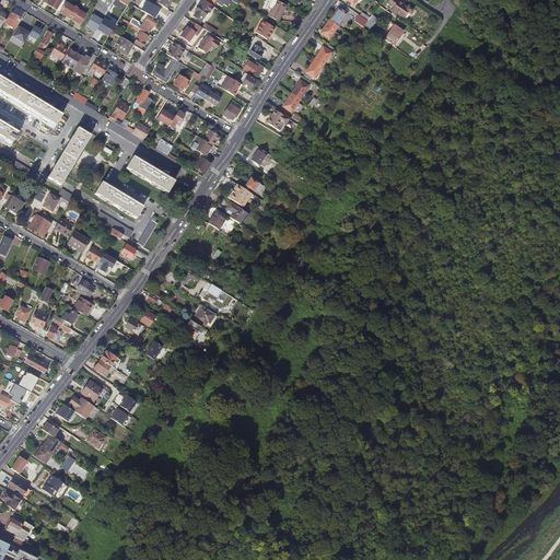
[(61,0),(50,0),(48,6),(56,10),(61,0)]
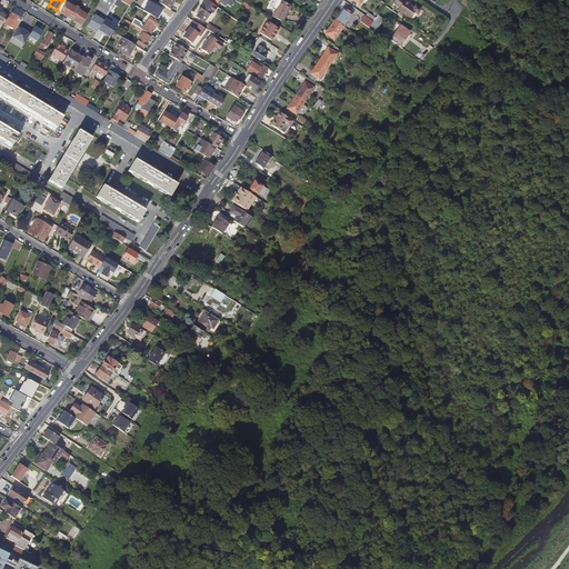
[(116,0),(100,0),(96,9),(107,16),(116,0)]
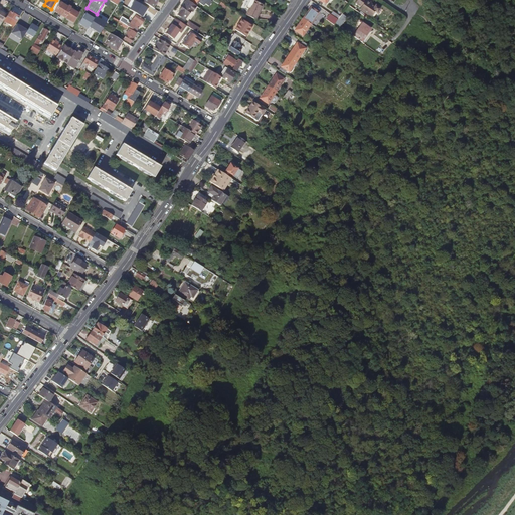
[(144,0),(143,2),(147,4),(154,9),(159,0),(144,0)]
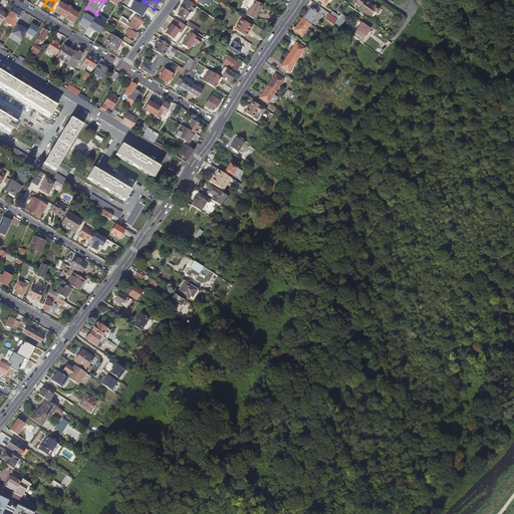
[(195,7),(186,0),(179,11),(180,12),(177,15),(184,20),(190,12),(191,13),(195,7)]
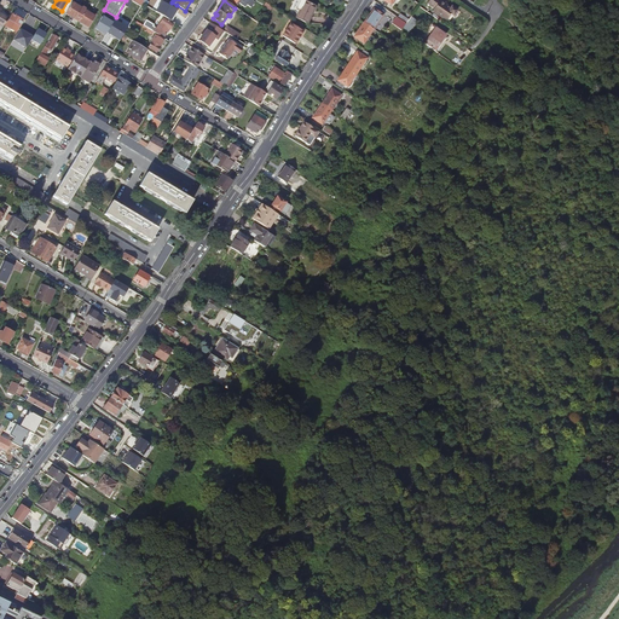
[(296,18),(307,24),(317,6),(302,0),(300,0),(298,9),(300,10),(296,18)]
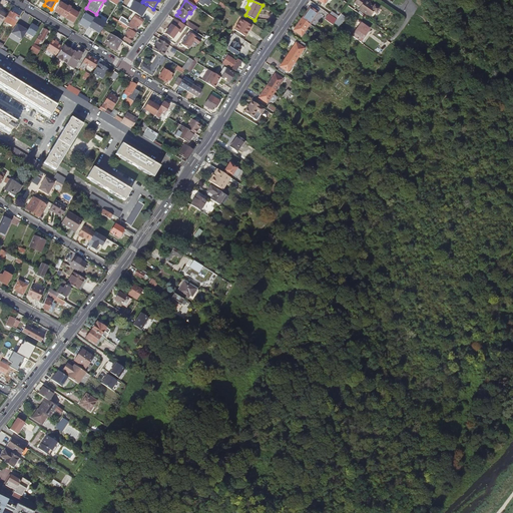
[(376,14),(380,9),(375,5),(374,7),(365,1),(365,0),(357,0),(355,3),(360,7),(359,10),(371,18),(375,12),(376,14)]
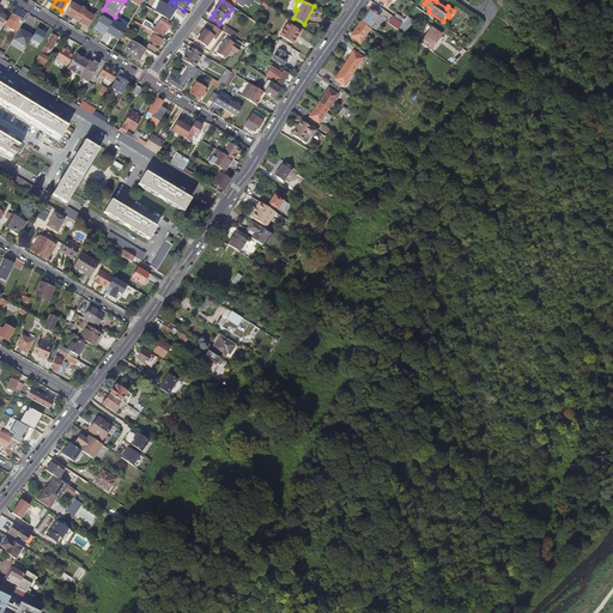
[(72,2),(65,13),(74,19),(82,7),(72,2)]
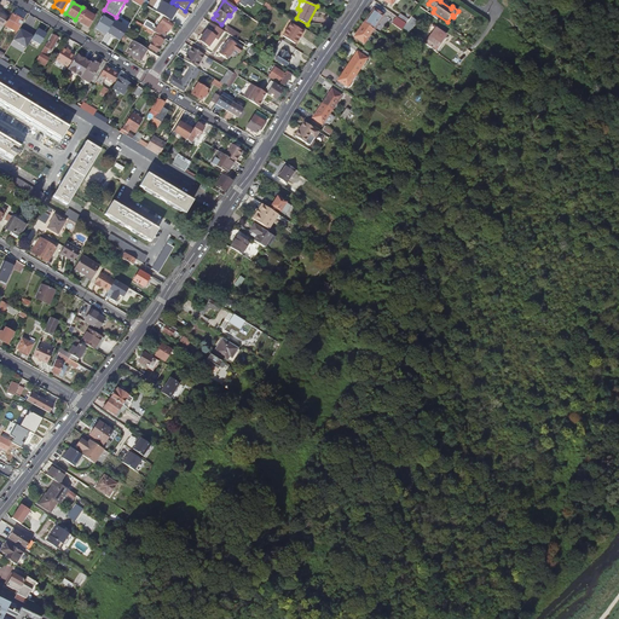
[(177,5),(175,6),(173,11),(169,16),(178,22),(186,11),(185,11),(177,5)]
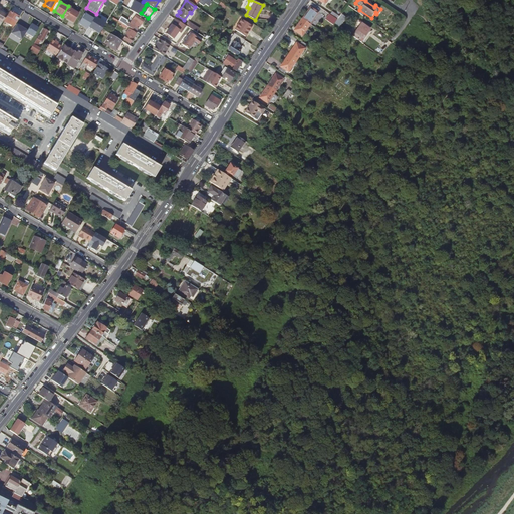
[(68,5),(68,6),(62,16),(65,18),(71,8),(71,7),(68,5)]
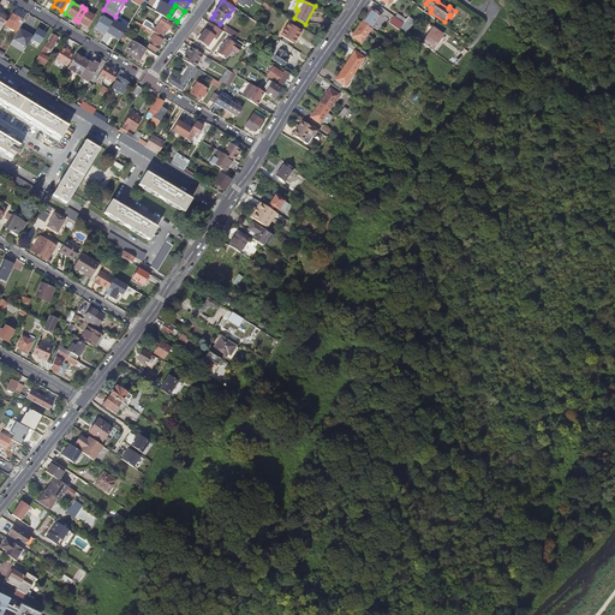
[(85,10),(78,22),(88,28),(95,16),(85,10)]
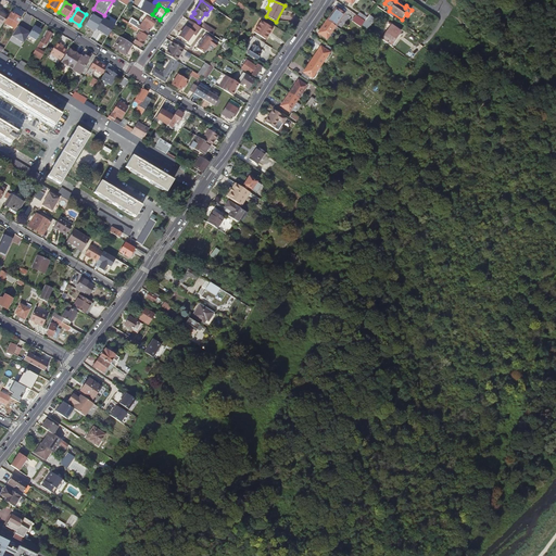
[(327,21),(336,27),(344,14),(336,9),(327,21)]
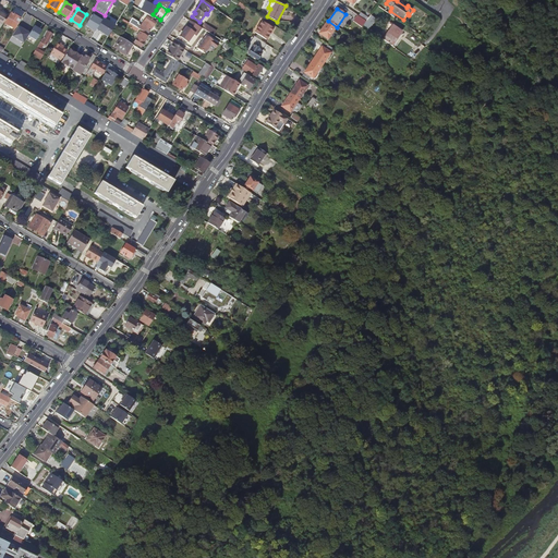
[(7,23),(15,28),(22,19),(12,13),(7,23)]
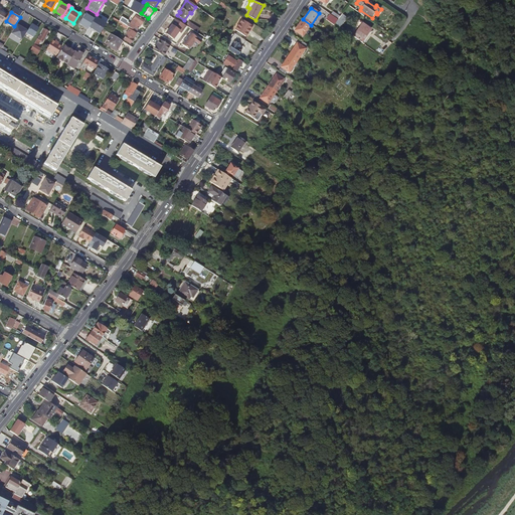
[(89,27),(94,19),(86,14),(79,24),(88,29),(89,27)]
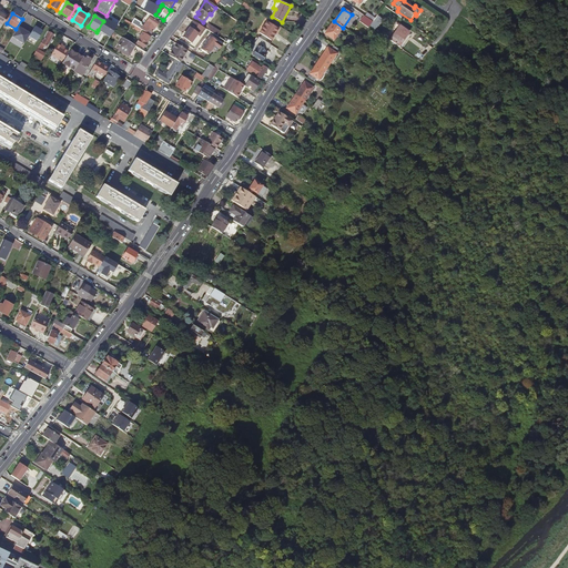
[(103,21),(98,30),(110,38),(117,26),(111,22),(112,20),(107,16),(103,21)]
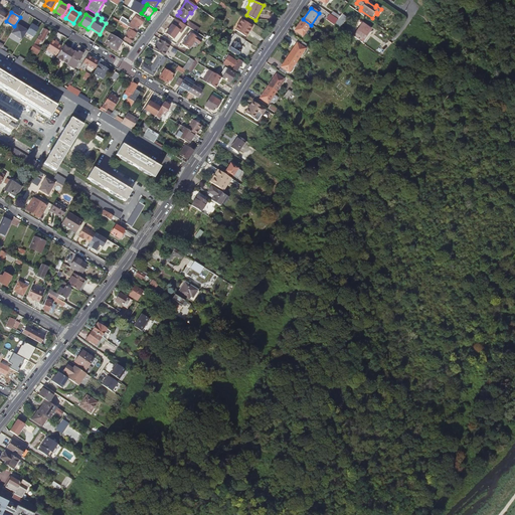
[(326,19),(334,25),(335,23),(338,19),(331,15),(330,14),(326,19)]
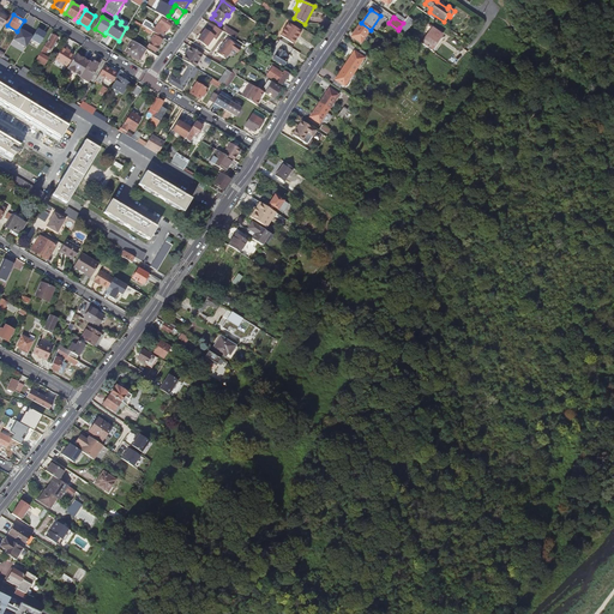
[(162,18),(156,28),(152,25),(154,24),(145,19),(142,25),(143,25),(154,32),(163,38),(166,35),(164,34),(166,32),(167,32),(173,24),(162,18)]
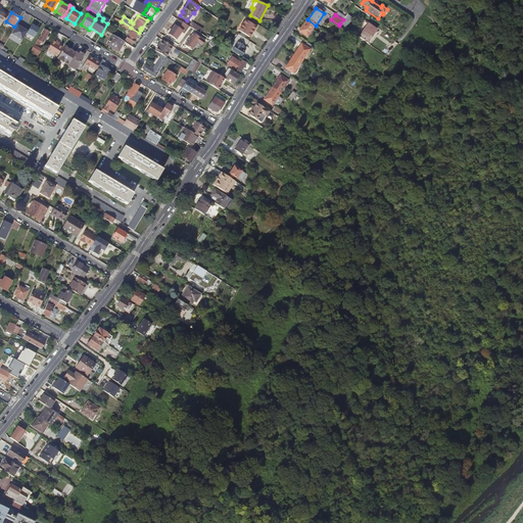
[(345,17),(345,16),(343,19),(340,24),(344,27),(349,19),(348,18),(345,17)]
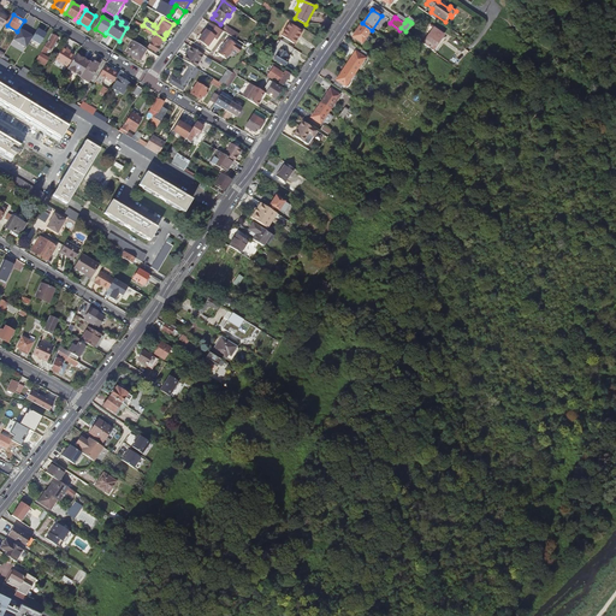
[(221,30),(209,23),(199,41),(208,47),(213,39),(215,40),(221,30)]
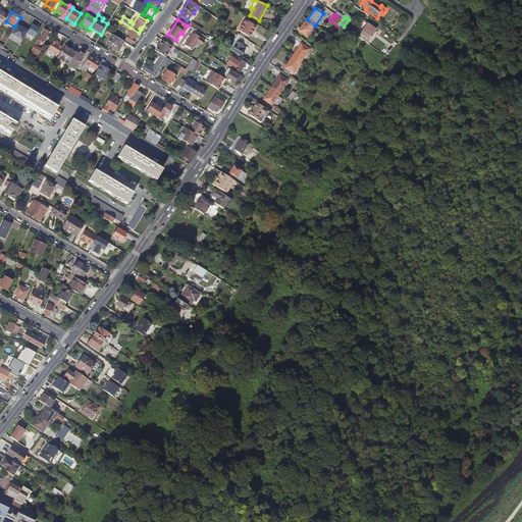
[(239,31),(249,37),(256,27),(246,19),(239,31)]
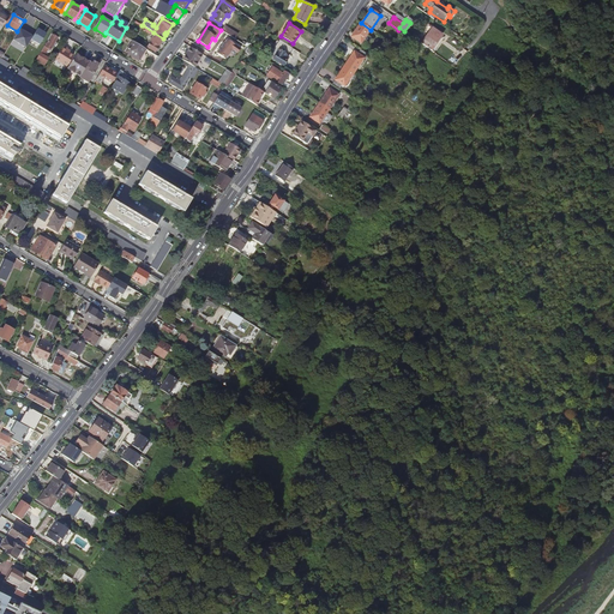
[(371,30),(361,23),(350,37),(360,43),(371,30)]
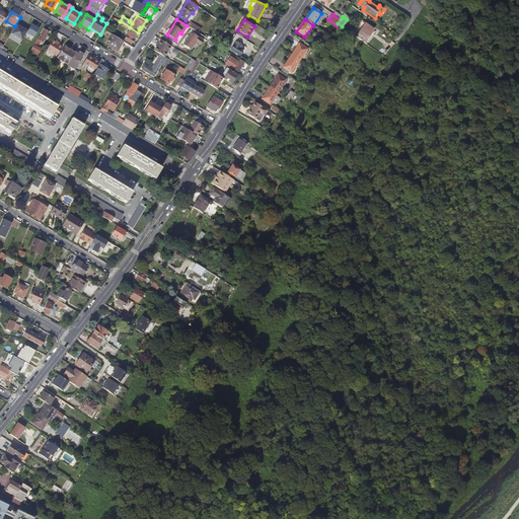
[(130,27),(121,21),(120,23),(119,24),(128,30),(130,27)]
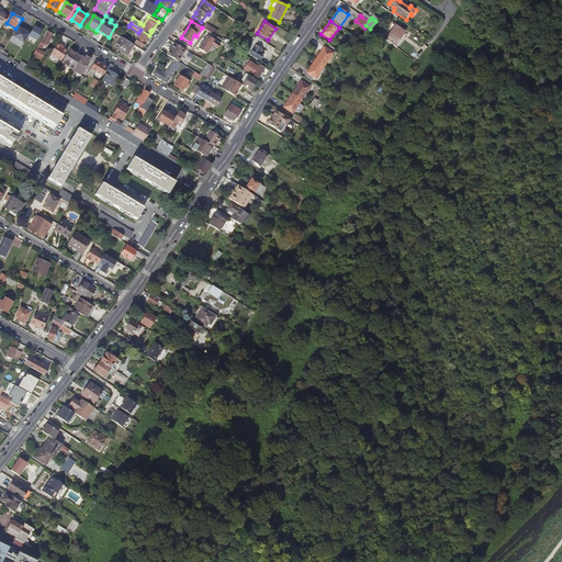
[(216,34),(218,30),(206,24),(204,29),(216,34)]
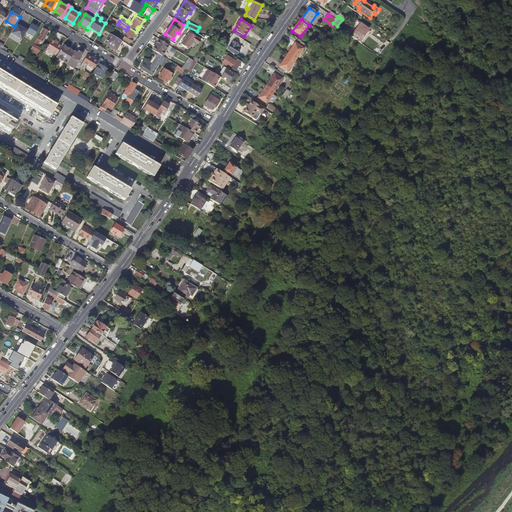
[(27,32),(34,36),(40,27),(32,23),(27,32)]
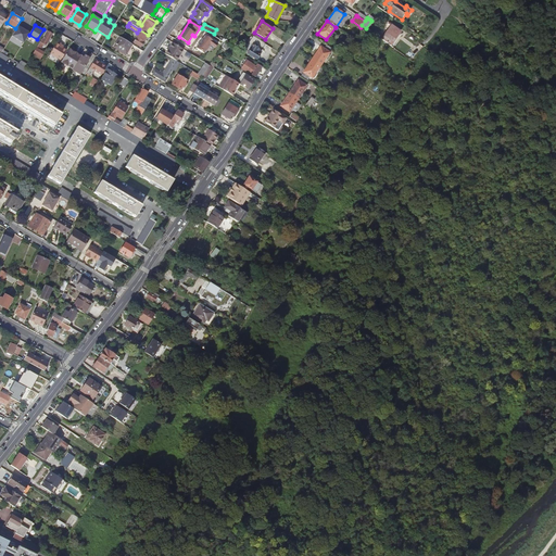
[(401,32),(392,25),(382,39),(391,46),(401,32)]
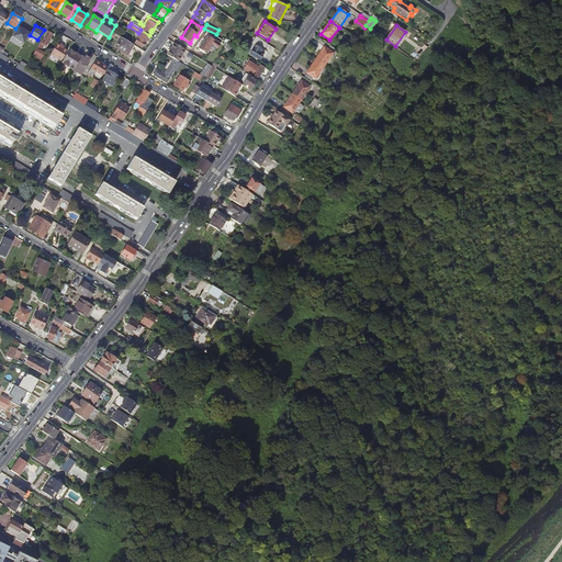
[(48,46),(51,41),(53,38),(55,34),(49,31),(43,42),(42,42),(38,48),(43,51),(46,45),(48,46)]
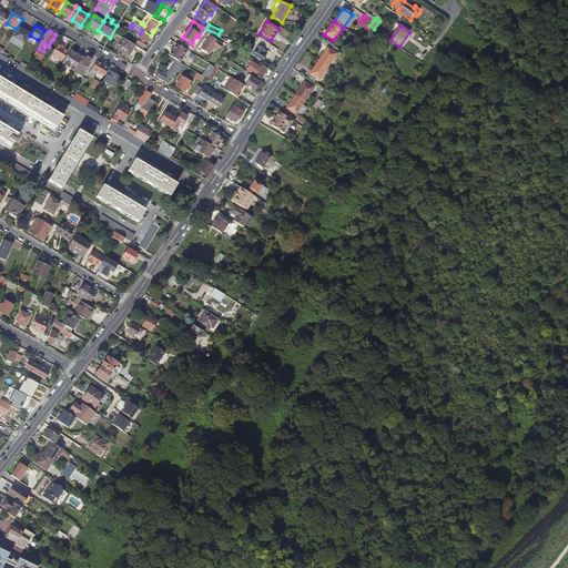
[(151,38),(142,32),(137,43),(144,48),(151,38)]
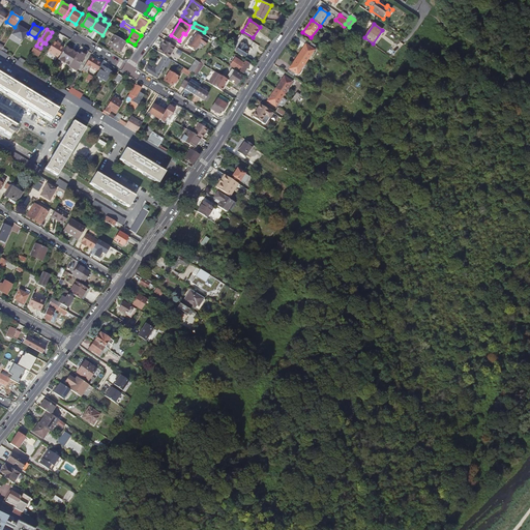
[(196,33),(187,46),(195,51),(201,42),(205,46),(208,41),(196,33)]
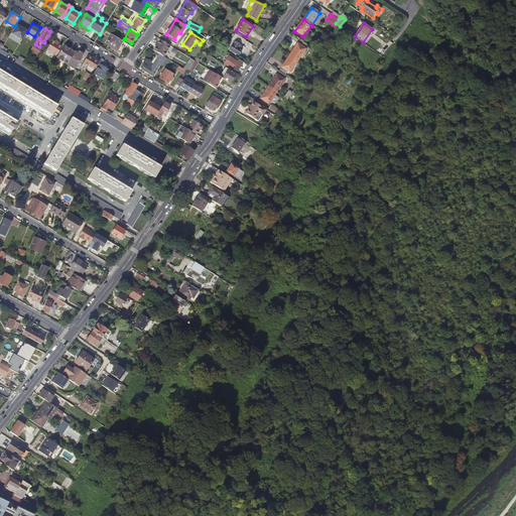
[(124,42),(111,34),(105,43),(118,52),(124,42)]
